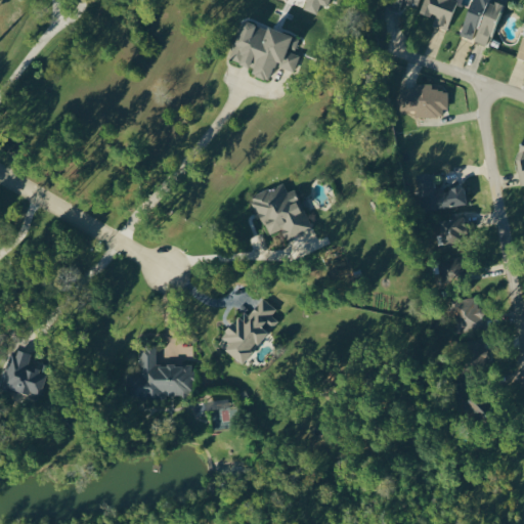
[(305,0),(303,9),(317,13),(319,3),(328,5),(328,0),(305,0)]
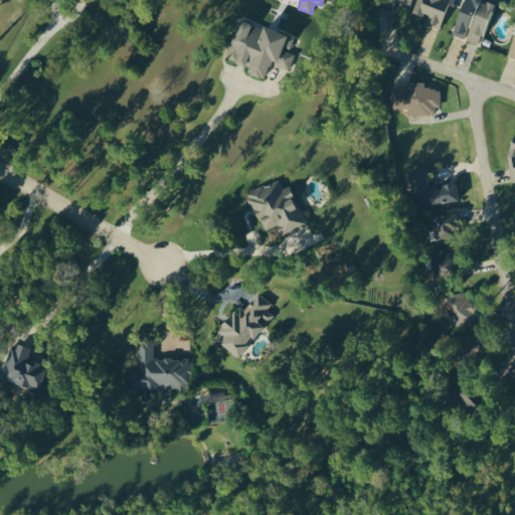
[(391,10),(394,1),(408,6),(410,0),(383,0),(382,6),(391,10)]
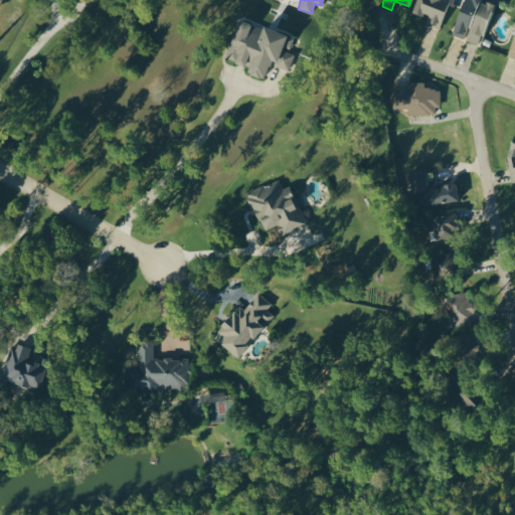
[(424,24),(440,29),(447,0),(415,0),(412,11),(426,15),(424,24)]
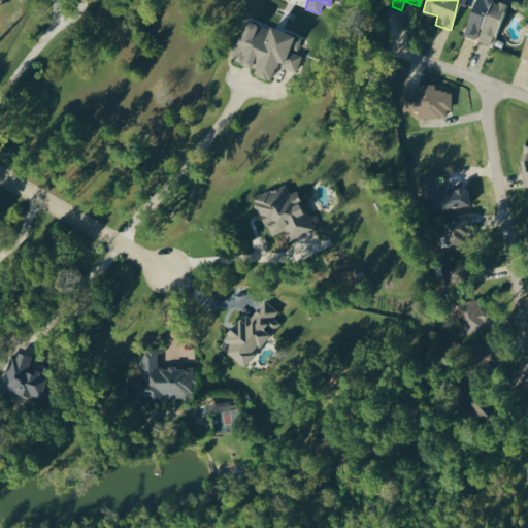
[(493,46),(504,2),(494,0),(472,0),(464,36),(476,39),(475,41),(493,46)]
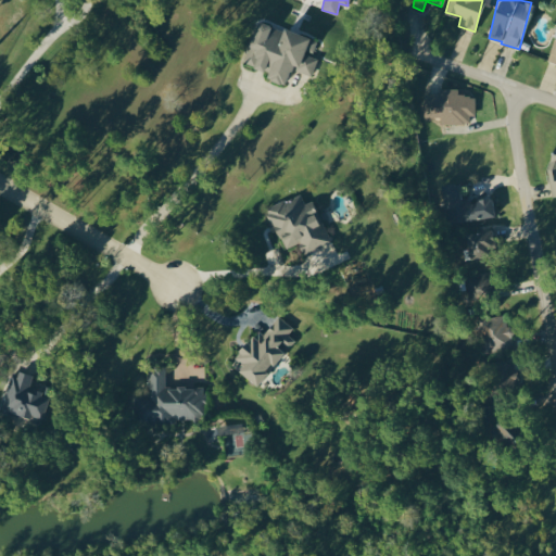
[(317,41),(258,19),(242,62),(268,72),(266,77),(285,84),(291,67),(310,75),(316,57),(312,54),(317,41)]
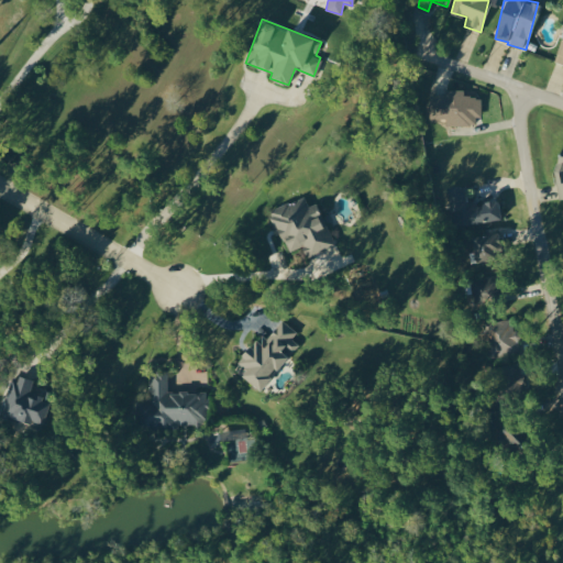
[(562,34),(553,61),(562,64),(562,34)]
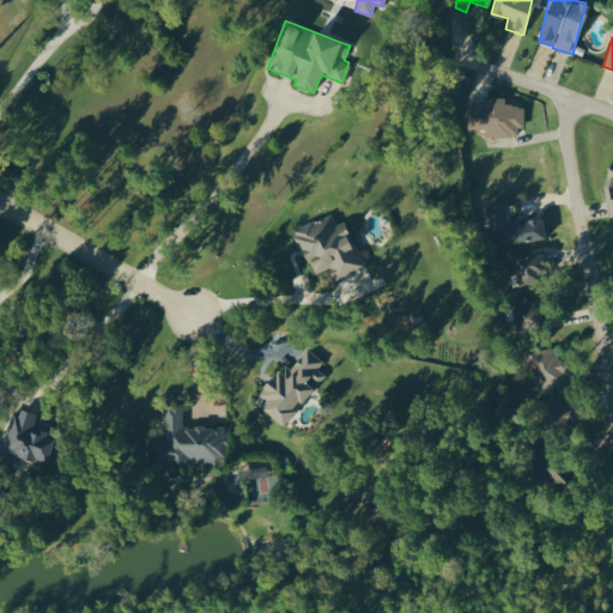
[(486,137),(517,135),(517,127),(525,126),(523,105),(505,105),(505,97),(484,97),(484,103),(469,103),(471,129),(485,128),(486,137)]
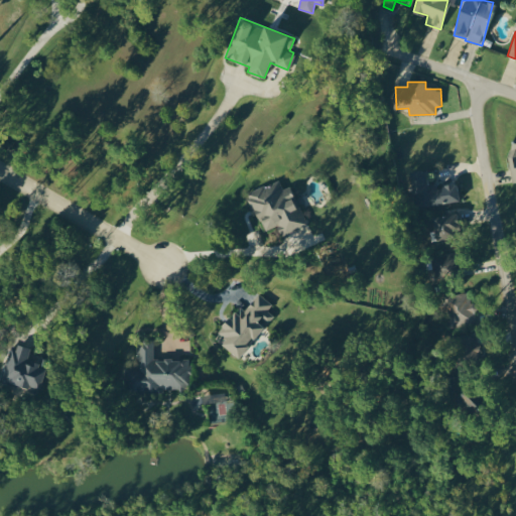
[(515,133),(507,155),(512,181),(515,180),(515,164),(515,162),(515,133)]
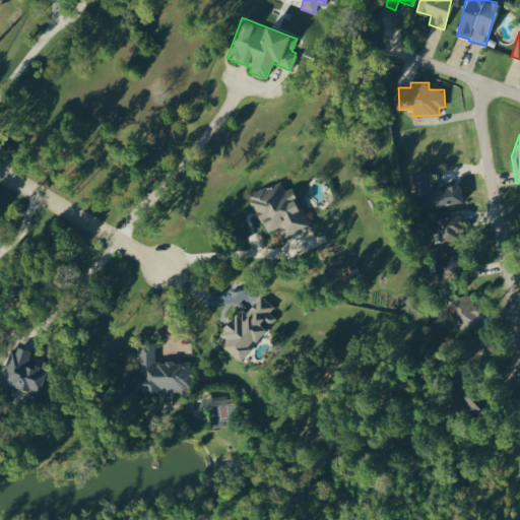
[(463,203),(461,185),(430,189),(428,170),(413,172),(417,208),(463,203)]
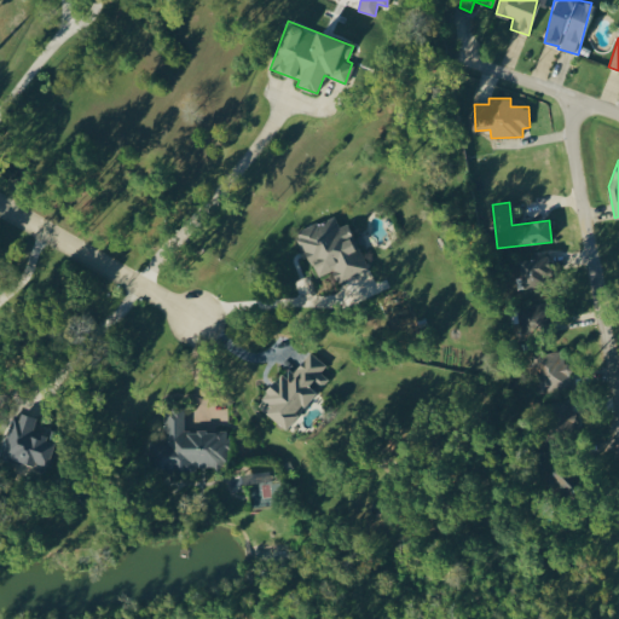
[(316,277),(333,270),(336,281),(366,268),(348,223),(339,226),(334,215),(296,231),(316,277)]
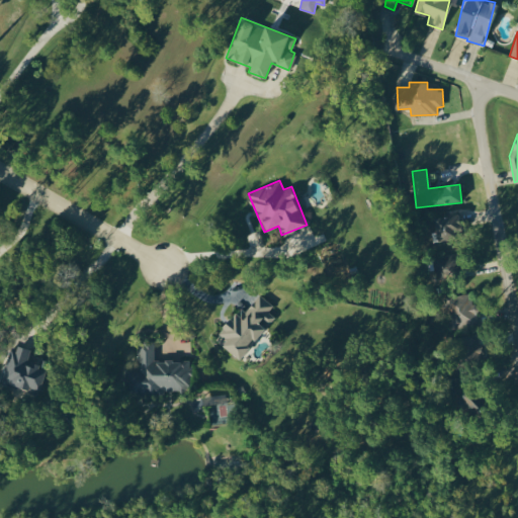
[(462,235),(458,213),(434,219),(438,240),(462,235)]
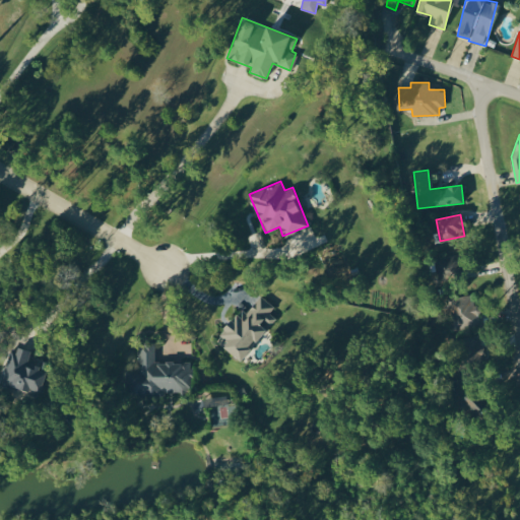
[(464,256),(443,256),(443,272),(464,272),(464,256)]
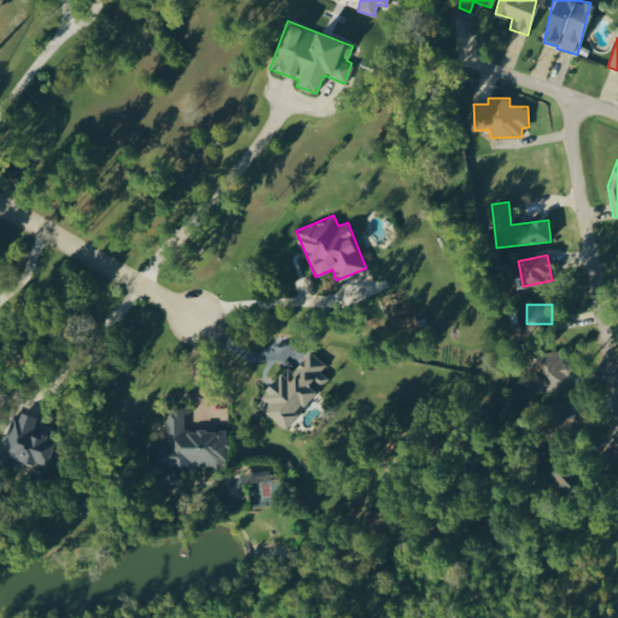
[(286,429),(316,388),(319,389),(327,378),(320,372),(326,363),(308,350),(292,372),(284,366),(255,406),(286,429)]
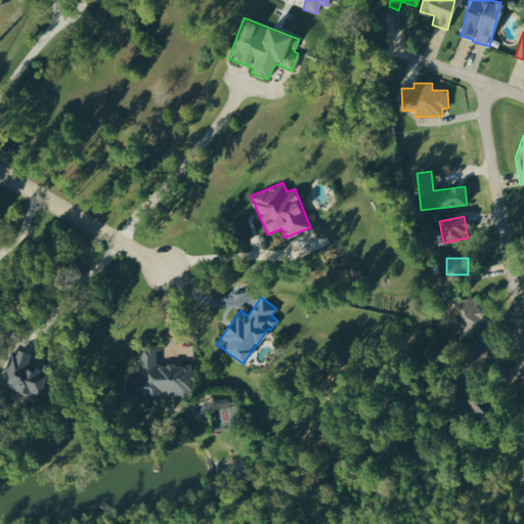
[(453,299),(454,326),(483,326),(483,308),(476,308),(476,299),(453,299)]
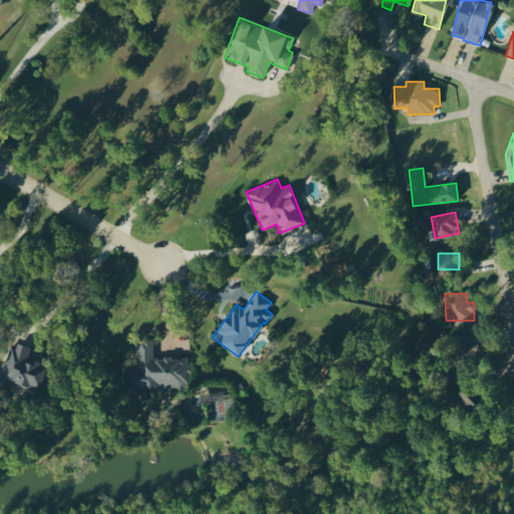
[(466,357),(480,352),(473,331),(459,335),(466,357)]
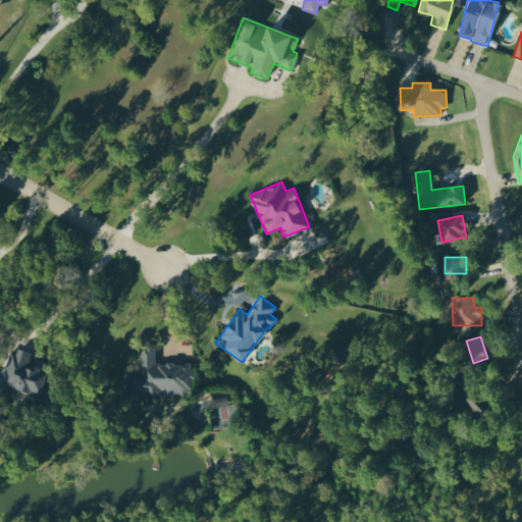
[(155,363),(155,344),(139,344),(139,371),(125,371),(125,392),(141,392),(141,397),(150,397),(150,399),(163,399),(163,393),(191,394),(191,363),(155,363)]
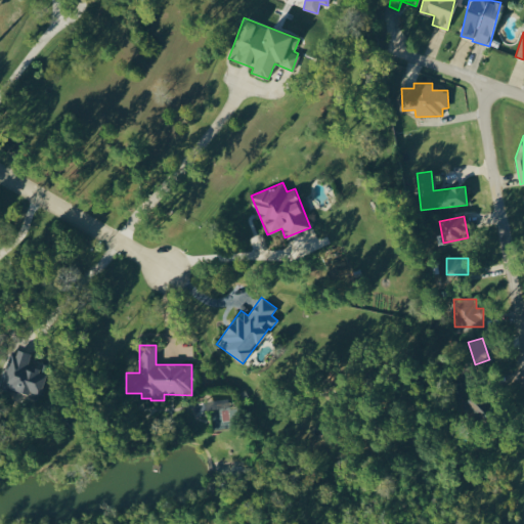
[(12,348),(0,384),(0,386),(28,396),(30,389),(42,393),(48,376),(44,374),(47,365),(29,359),(31,354),(12,348)]
